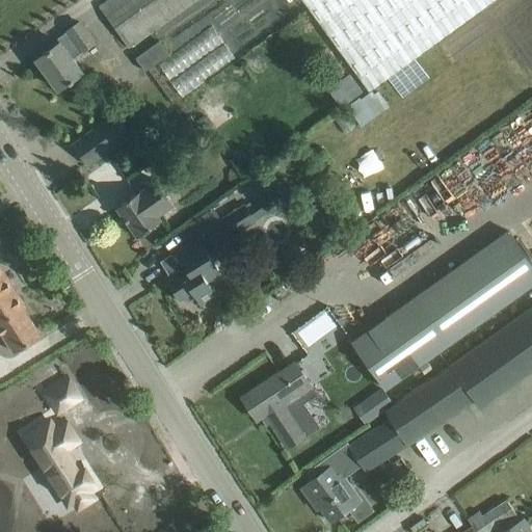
[(130,49),(197,0),(109,0),(100,7),(130,49)]
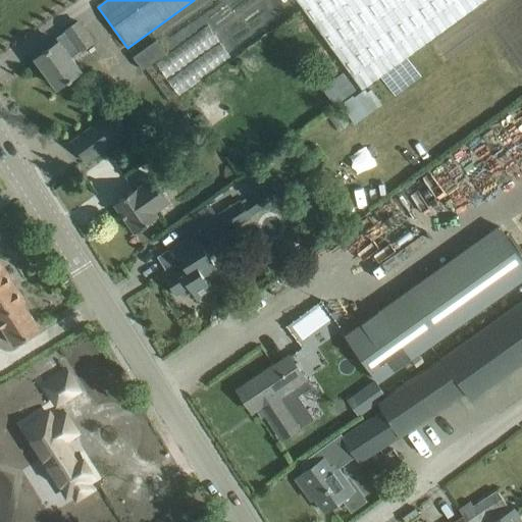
[(295,0),(363,91),(486,0),(295,0)]
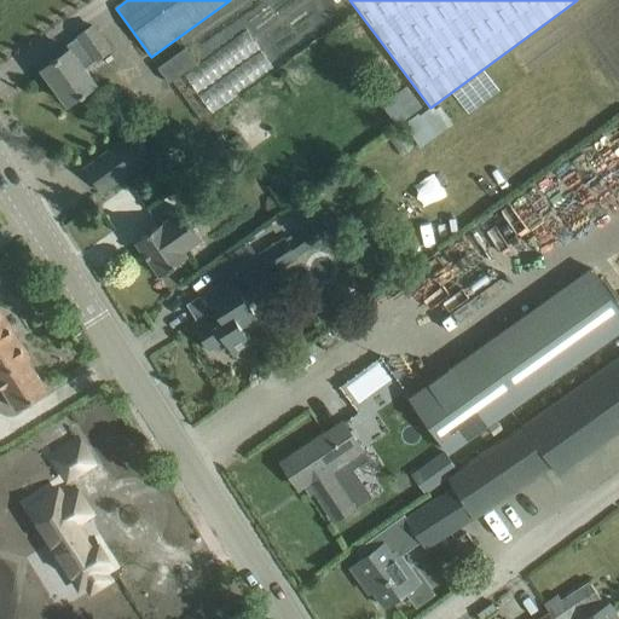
[(44,69),(45,68),(53,81),(53,82),(69,103),(81,94),(82,96),(87,93),(86,91),(97,84),(85,68),(110,50),(92,25),(79,35),(86,45),(76,51),(74,46),(63,55),(42,68),(44,69)]
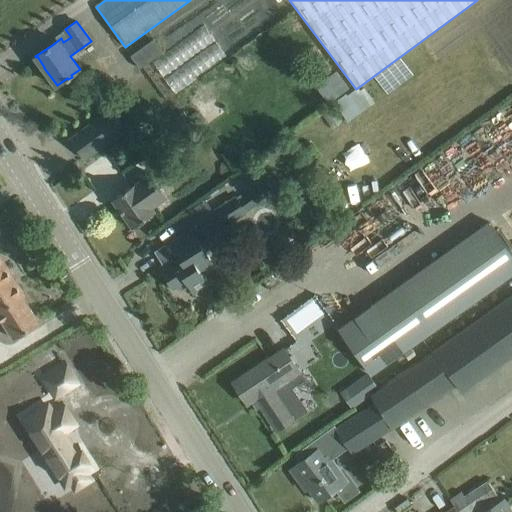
[(178,95),(228,55),(203,24),(153,64),(178,95)]
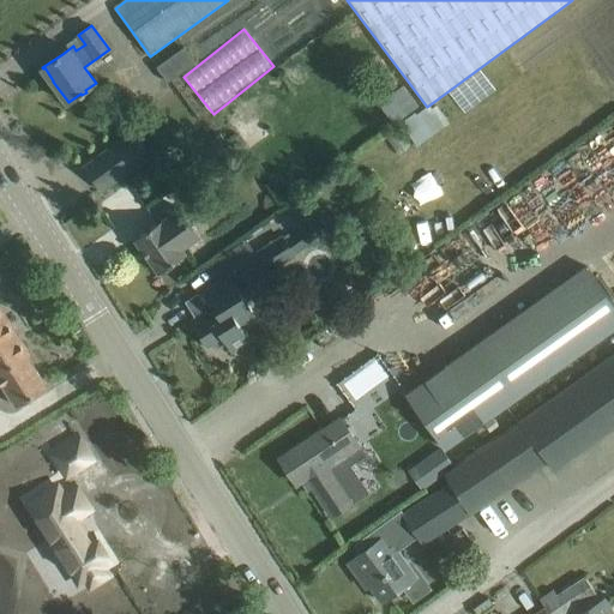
[(157,67),(169,83),(197,64),(185,47),(157,67)]
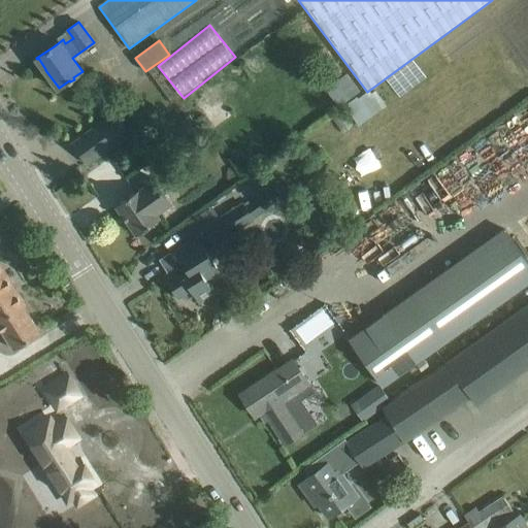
[(342,70),(325,46),(311,57),(329,80),(342,70)]
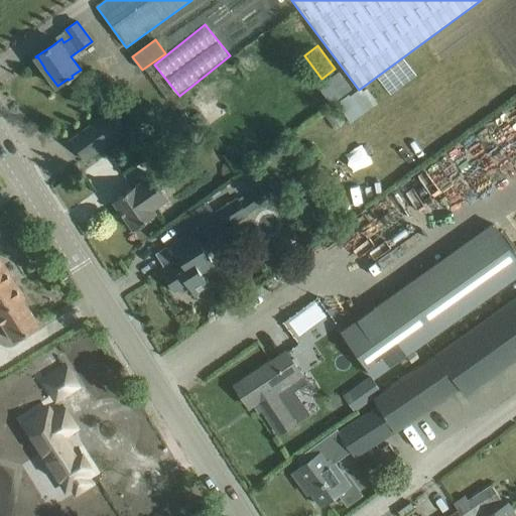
[(325,102),(350,91),(342,71),(316,81),(325,102)]
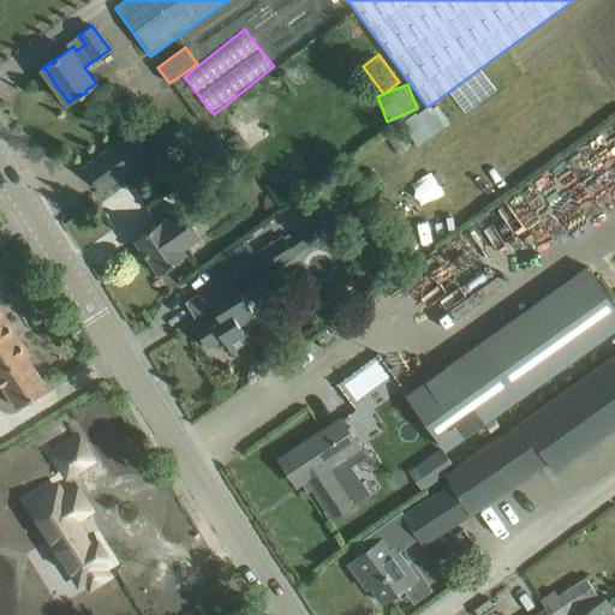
[(249,101),(226,114),(237,133),(261,120),(249,101)]
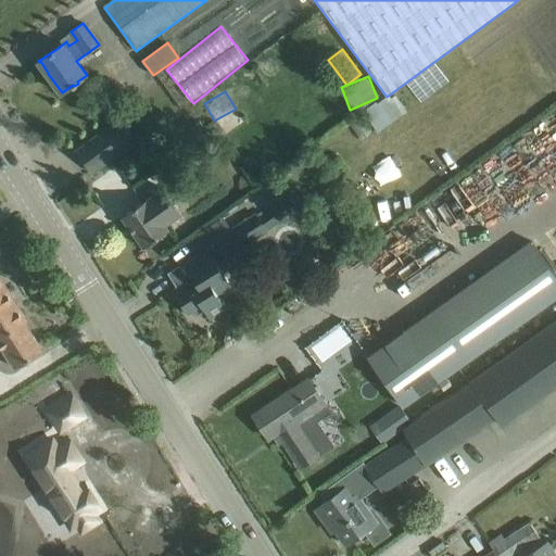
[(77,151),(92,172),(136,140),(121,119),(77,151)]
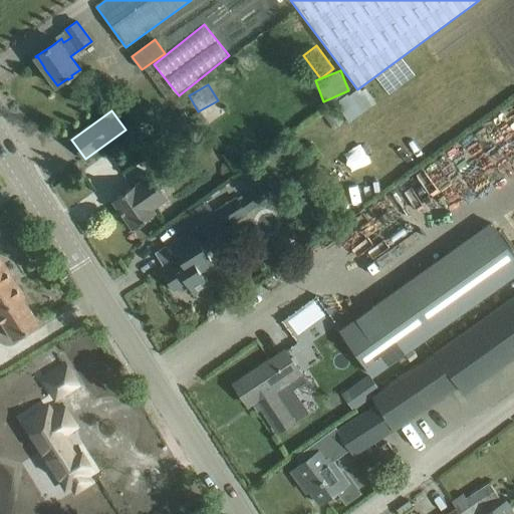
[(186,112),(160,132),(171,148),(198,129),(186,112)]
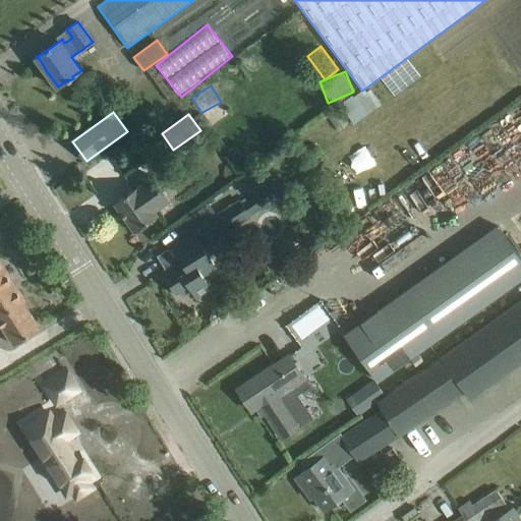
[(137,186),(115,203),(135,231),(158,216),(156,212),(169,203),(152,177),(138,187),(137,186)]
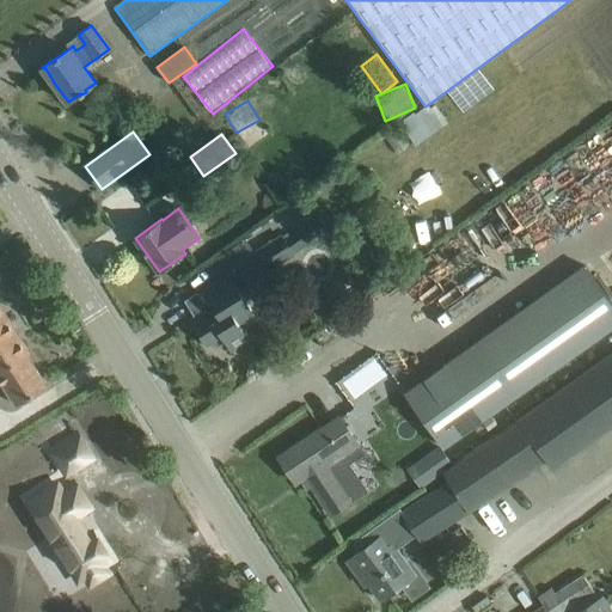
[(219,256),(232,277),(206,294),(215,308),(194,323),(207,344),(222,335),(232,349),(249,338),(239,324),(255,314),(239,289),(312,244),(303,227),(285,238),(282,234),(255,251),(246,238),(219,256)]
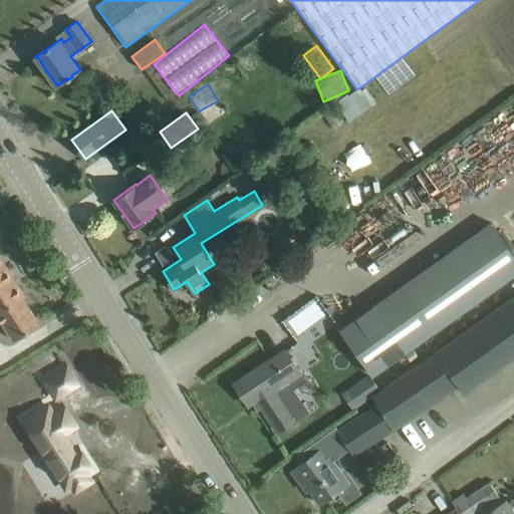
[(513,263),(489,228),(342,331),(371,371),(513,270),(513,263)]
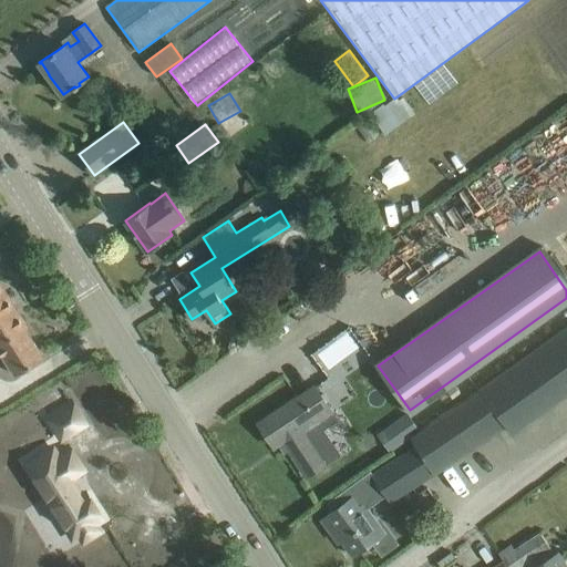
[(0,321),(18,310),(0,281),(0,321)]
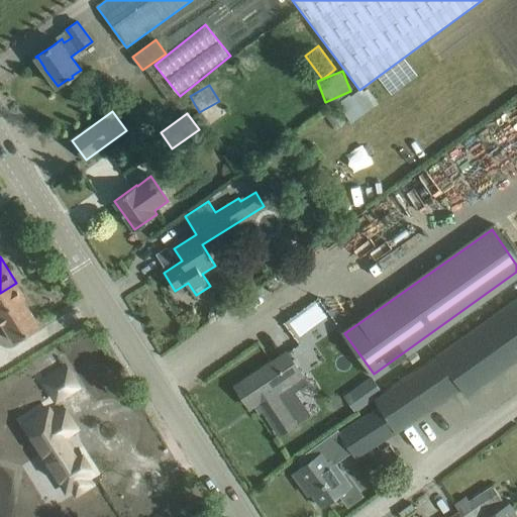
[(25,298),(16,283),(0,293),(0,319),(14,341),(39,325),(23,299),(25,298)]
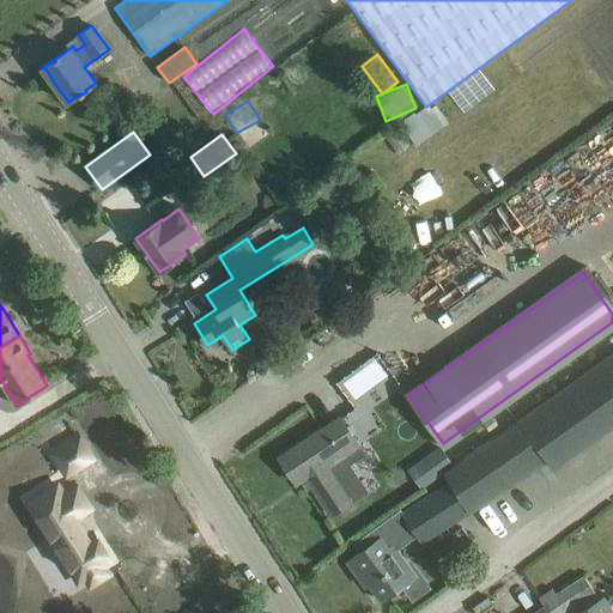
[(450,481),(402,511),(414,529),(418,534),(422,540),(445,526),(471,511),(469,510),(545,456),(553,468),(556,466),(557,468),(612,429),(612,351),(487,441),(455,463),(454,465),(443,472),(450,481)]
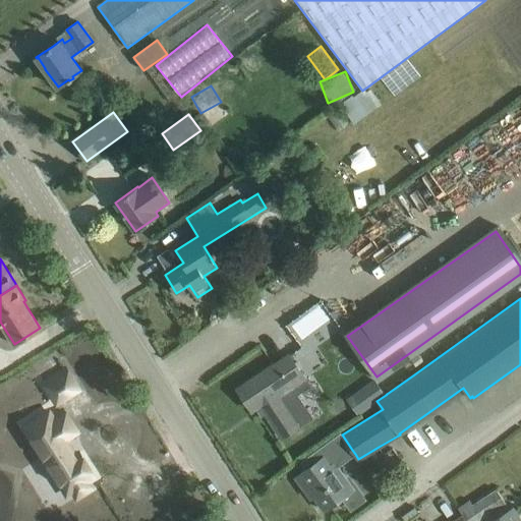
[(289,354),(255,378),(238,389),(251,409),(256,406),(263,414),(266,412),(282,437),(314,415),(300,395),(311,388),(289,354)]
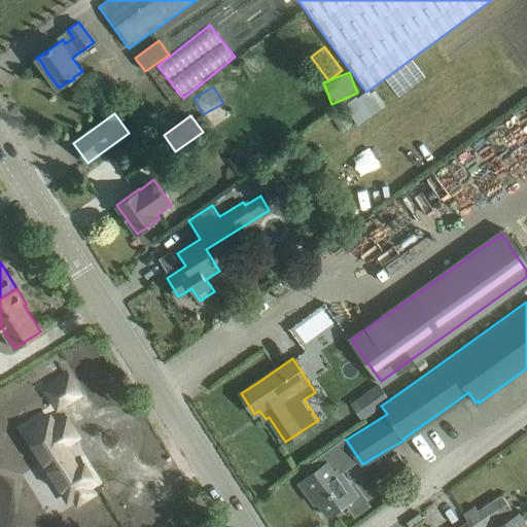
[(379,384),(370,390),(381,406),(390,399),(379,384)]
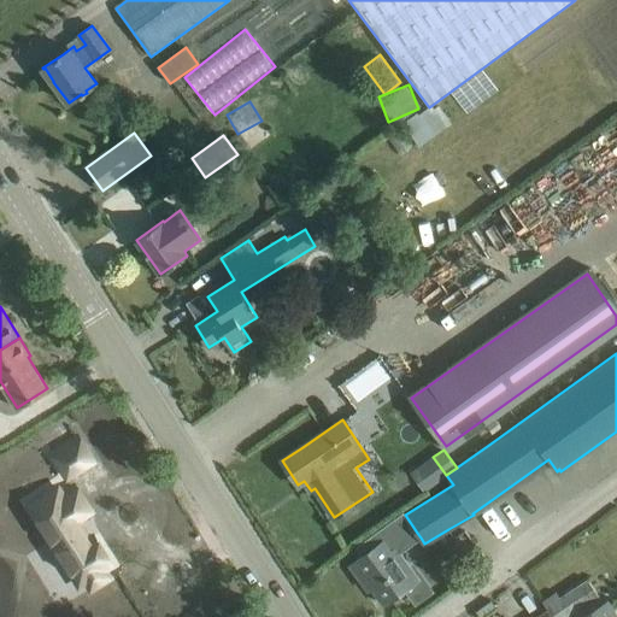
[(62,491),(35,507),(68,559),(74,554),(92,582),(107,573),(104,565),(111,560),(94,534),(89,538),(84,530),(86,529),(80,519),(92,511),(76,488),(64,495),(62,491)]
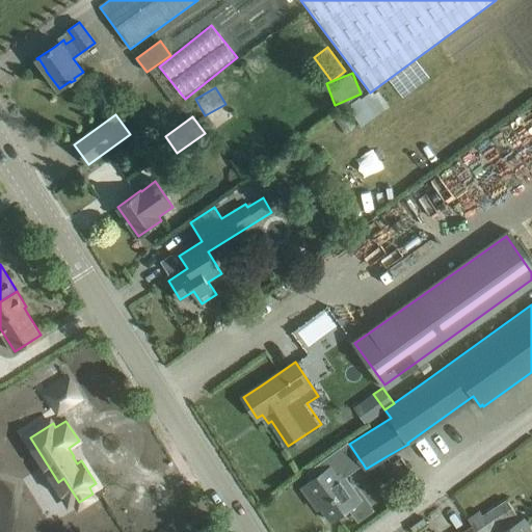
[(313,479),(301,486),(313,502),(318,498),(321,503),(320,504),(321,507),(331,521),(349,508),(362,499),(353,488),(345,476),(354,470),(351,466),(360,459),(349,444),(347,442),(307,471),(313,479)]
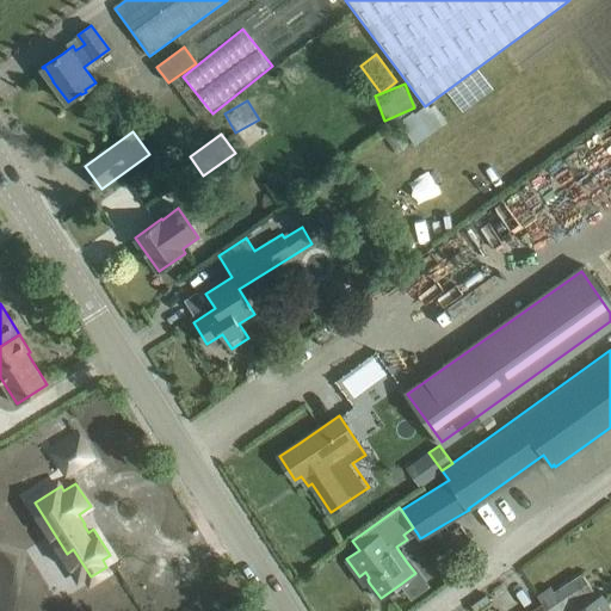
[(563,539),(568,548),(579,542),(573,534),(563,539)]
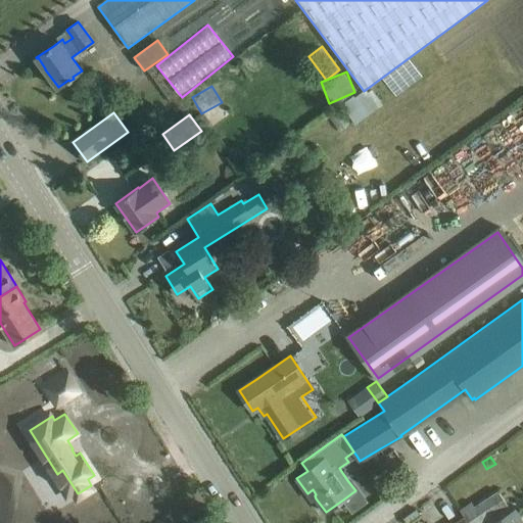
[(472,502),(460,510),(465,517),(468,522),(480,522),(508,505),(498,490),(475,507),(472,502)]
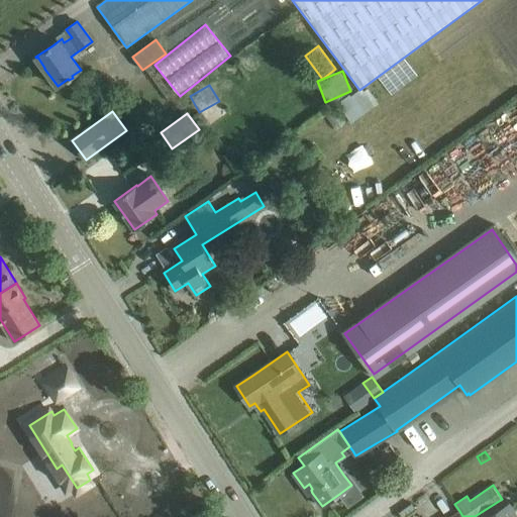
[(405,516),(416,509),(411,501),(398,511),(402,516),(405,516)]
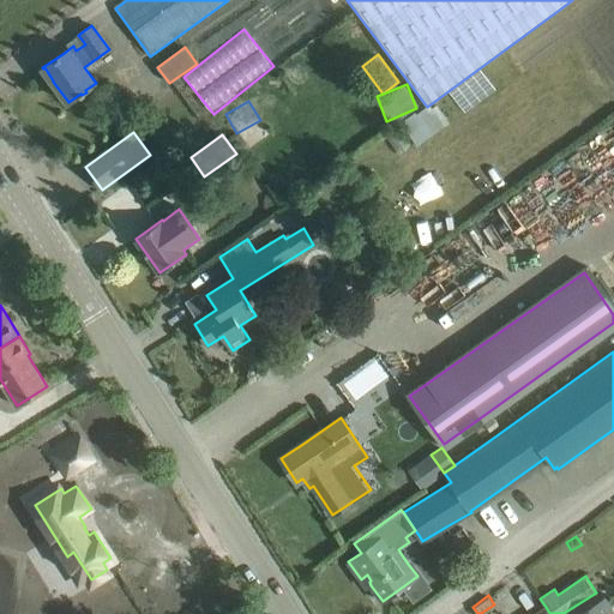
[(613,613),(613,612),(605,599),(601,601),(581,613),(613,613)]
